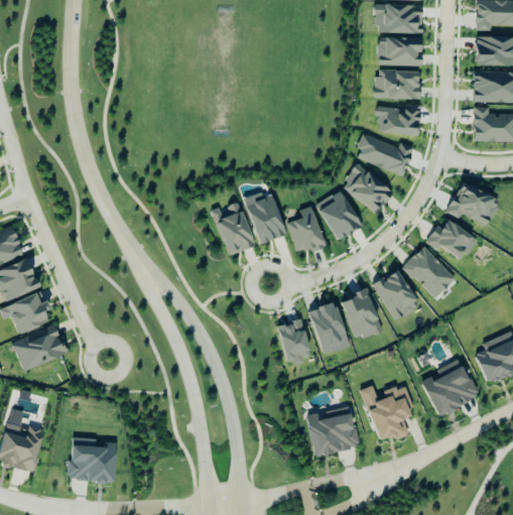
[(491,30),(491,25),(512,25),(512,0),(477,0),(476,30),(491,30)]
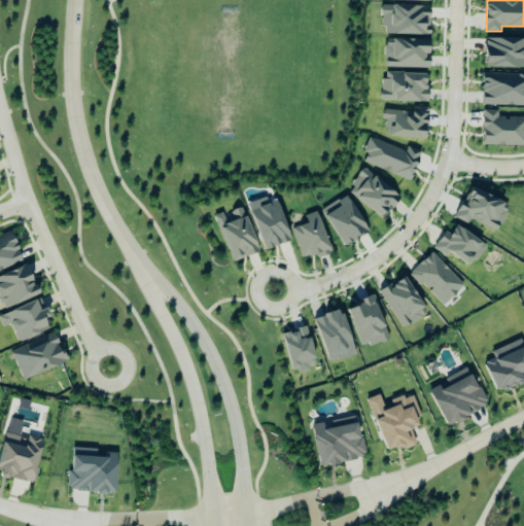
[(431,34),(431,5),(384,4),(383,33),(431,34)]
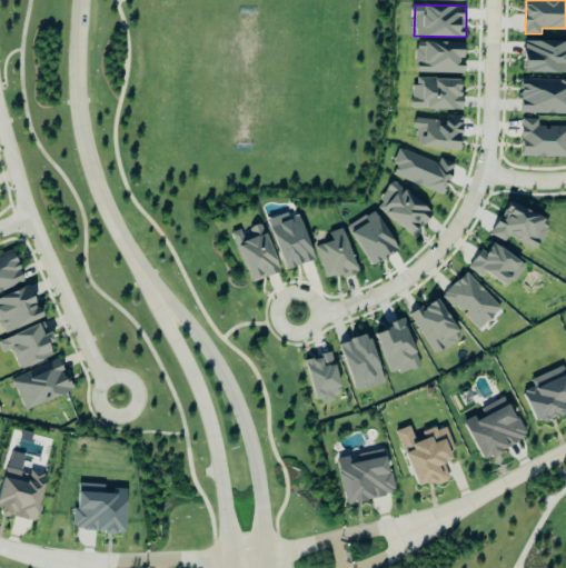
[(565,40),(526,40),(525,71),(565,72),(565,40)]
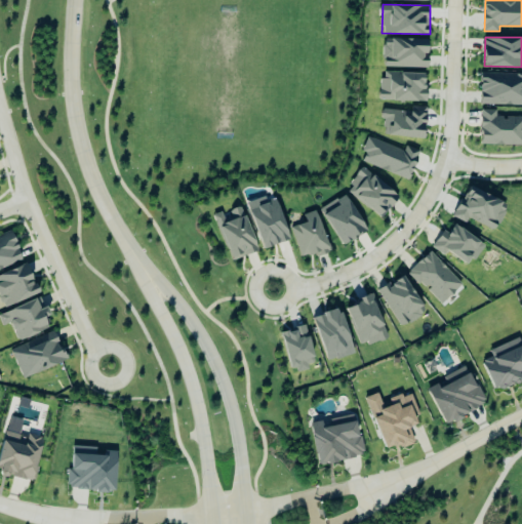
[(429,68),(429,38),(391,38),(391,43),(385,43),(385,67),(429,68)]
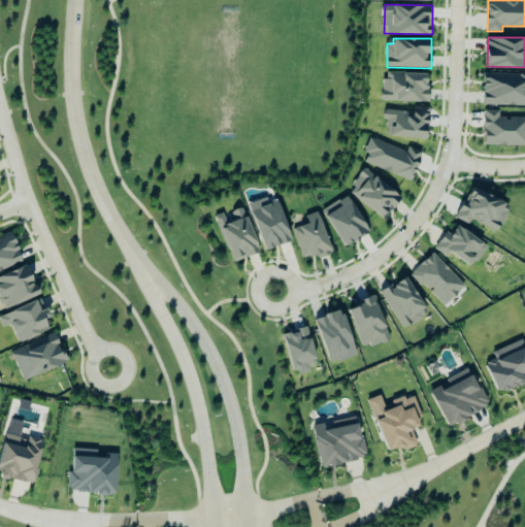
[(430,73),(385,72),(385,100),(429,101),(430,73)]
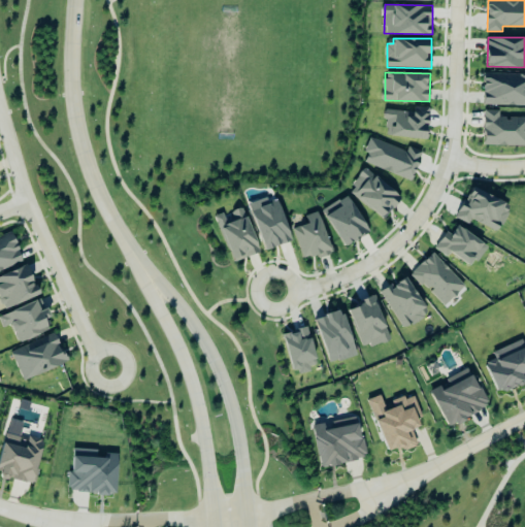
[(485,104),(524,105),(524,73),(486,72),(485,104)]
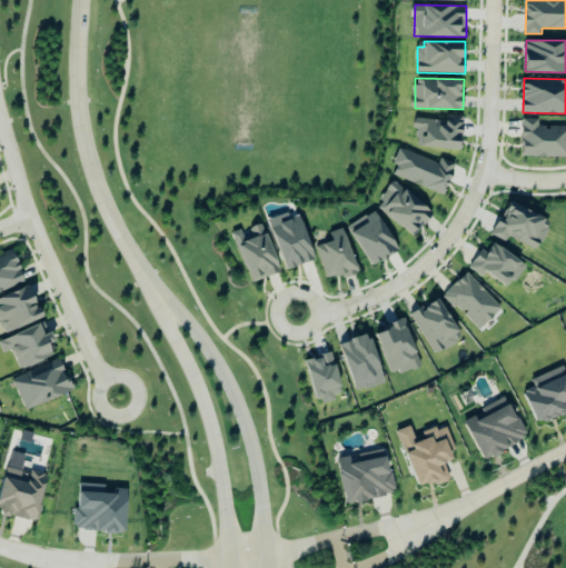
[(565,126),(539,126),(539,119),(524,118),(523,156),(565,157),(565,126)]
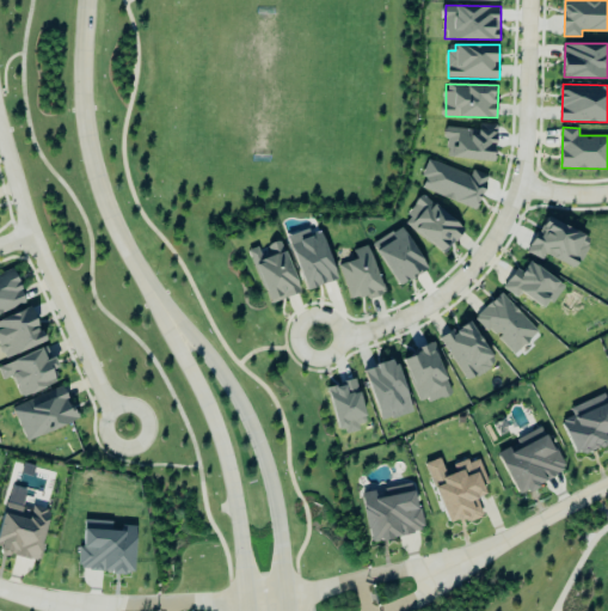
[(497,129),(448,128),(447,158),(496,160),(497,129)]
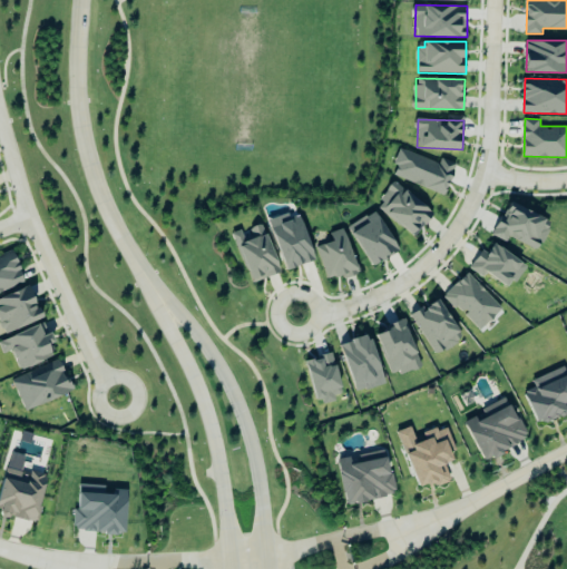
[(394,175),(445,195),(458,164),(441,157),(439,163),(401,148),(394,164),(398,166),(394,175)]
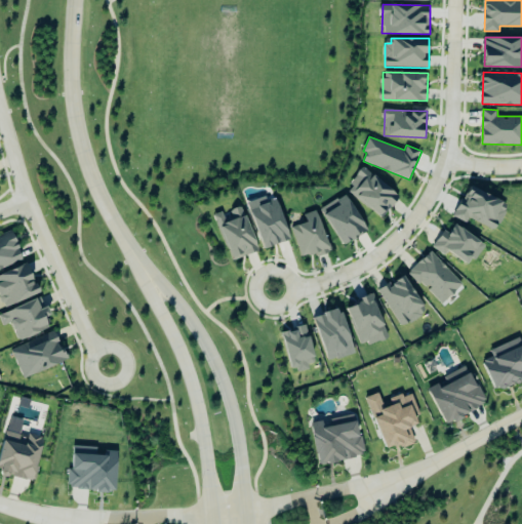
[(384,217),(400,195),(363,168),(347,191),(384,217)]
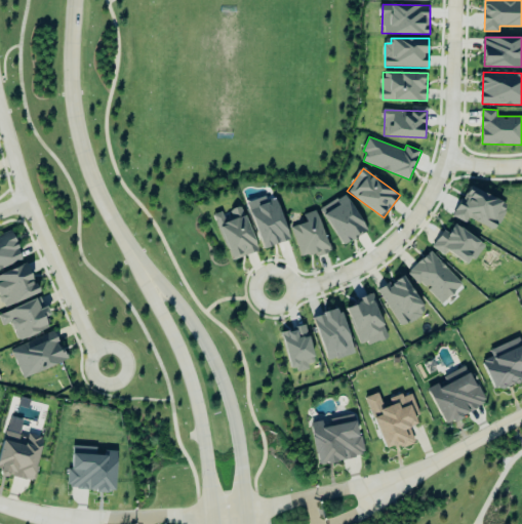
[(454,216),(468,223),(470,217),(497,231),(509,204),(471,187),(465,199),(463,198),(454,216)]
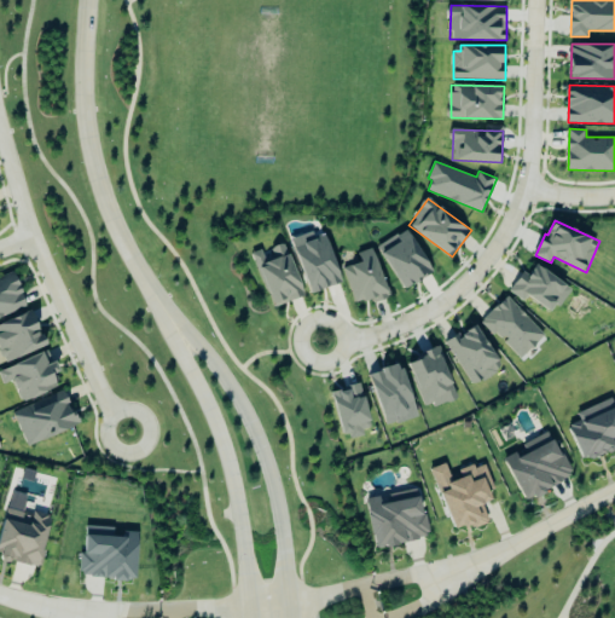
[(378,247),(405,288),(433,269),(406,229),(378,247)]
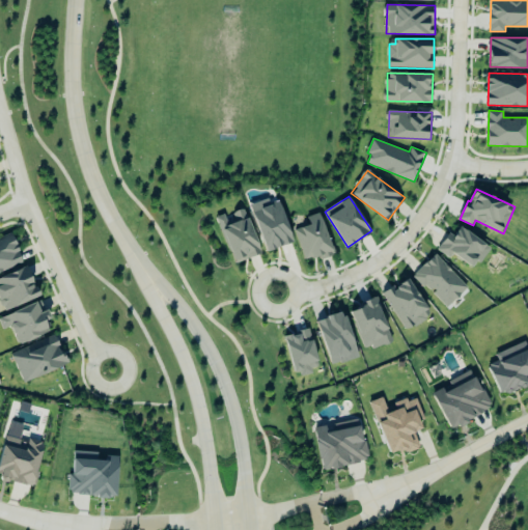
[(267,251),(295,242),(281,200),(272,203),(270,198),(251,204),(267,251)]
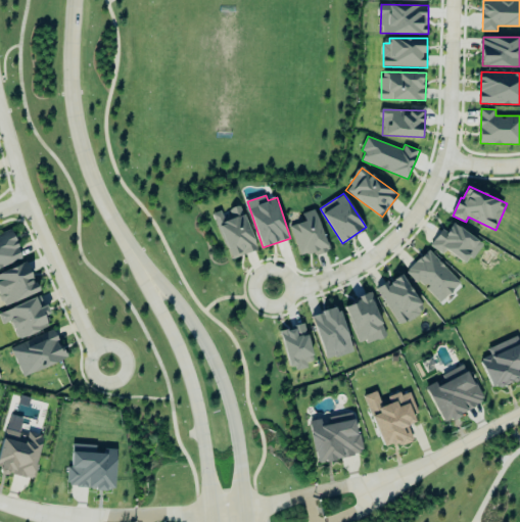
[(215,214),(232,259),(258,249),(242,207),(224,215),(222,210),(215,214)]
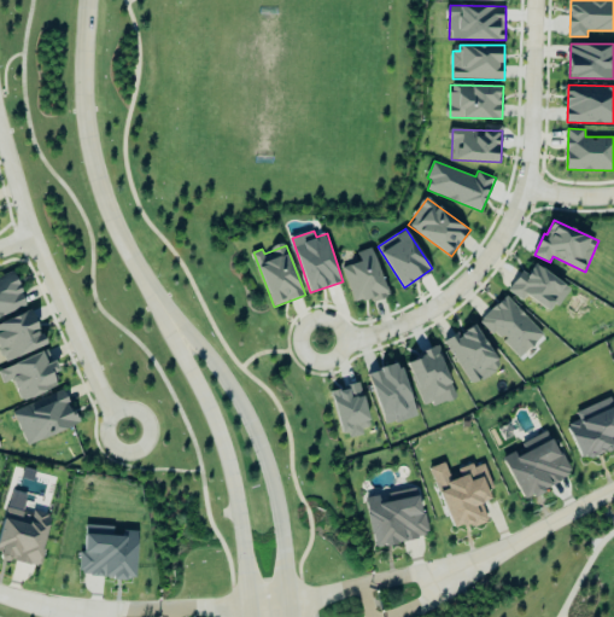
[(356,303),(372,297),(373,301),(390,296),(375,246),(358,251),(362,261),(345,267),(356,303)]
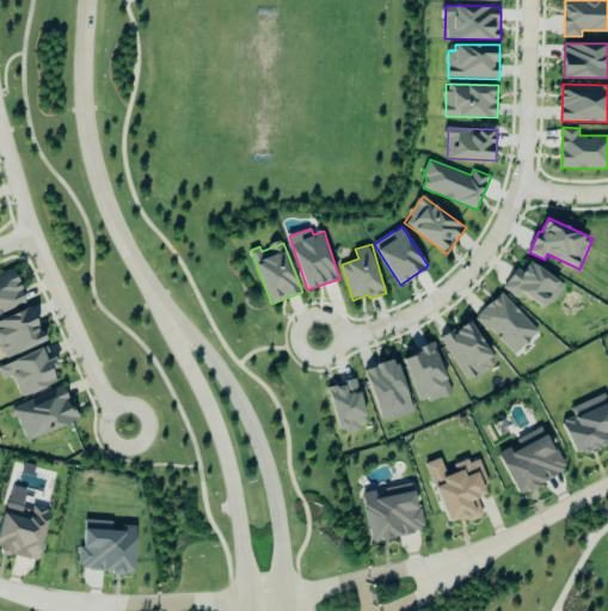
[(504,288),(519,298),(523,293),(547,310),(565,286),(532,261),(522,273),(517,270),(504,288)]
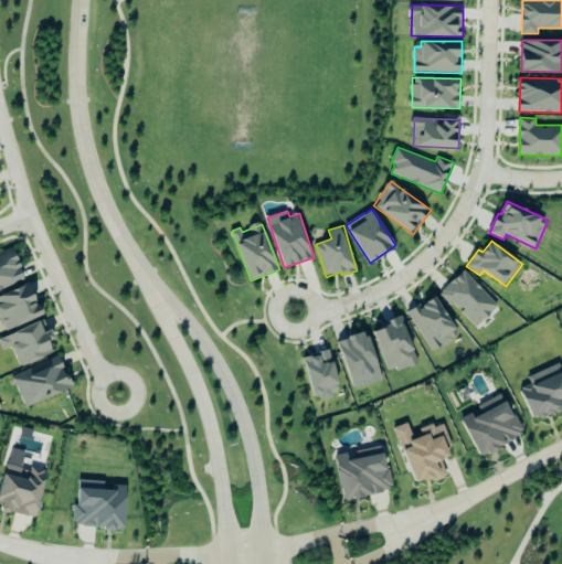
[(0,290),(25,282),(14,249),(0,254),(0,290)]
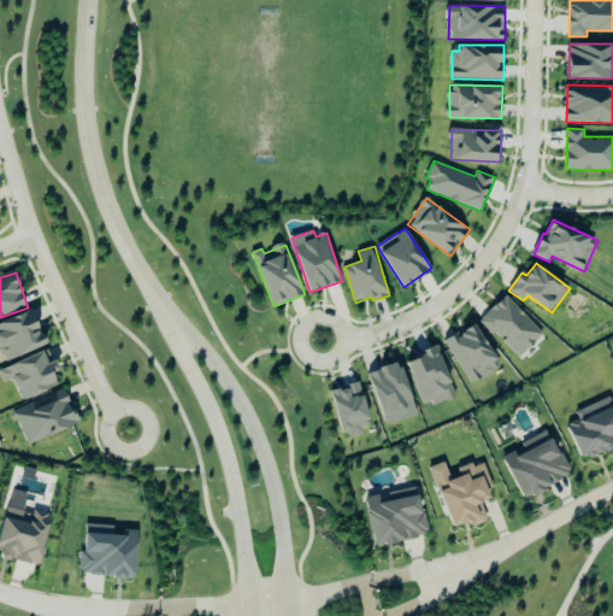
[(482,318),(522,356),(544,333),(505,295),(482,318)]
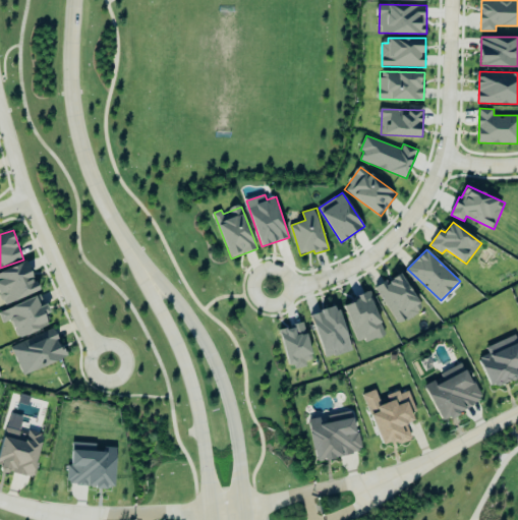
[(39,292),(29,263),(0,272),(0,295),(3,304),(39,292)]
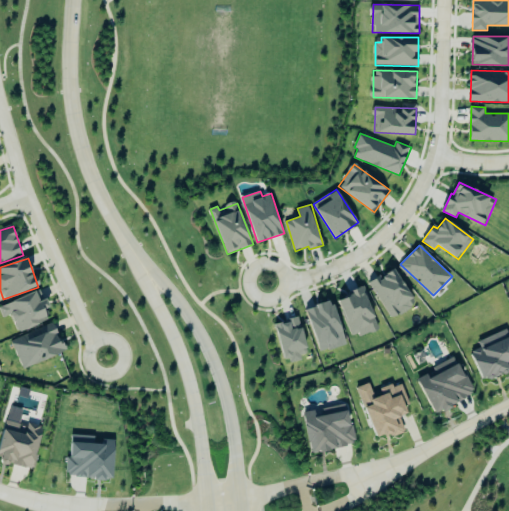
[(395,268),(371,281),(390,319),(415,306),(395,268)]
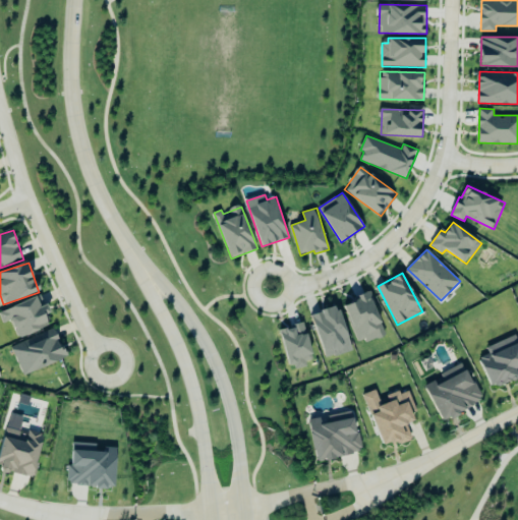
[(345,301),(358,344),(386,336),(372,293),(345,301)]
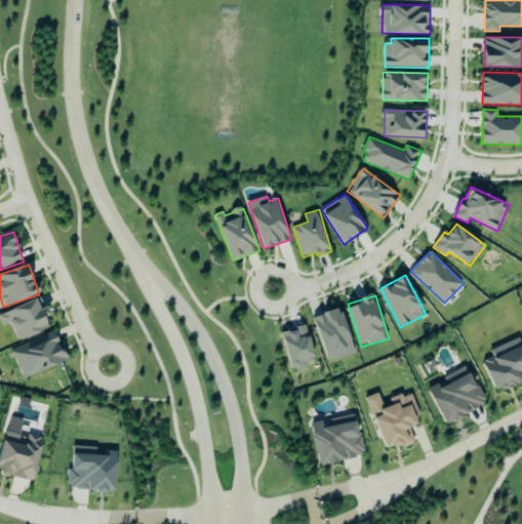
[(49,328),(45,319),(51,316),(47,306),(41,308),(36,298),(0,315),(0,316),(4,326),(11,323),(19,341),(49,328)]
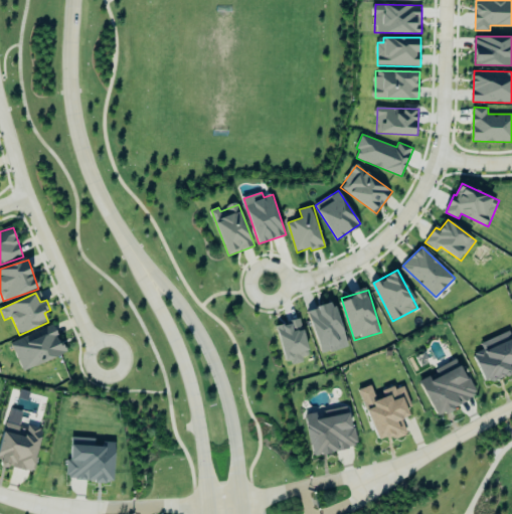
[(323,354),(349,345),(334,301),(308,310),(323,354)]
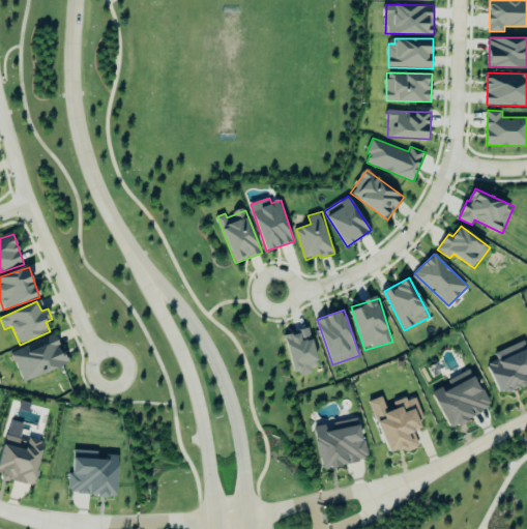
[(294,375),(320,369),(311,328),(286,334),(294,375)]
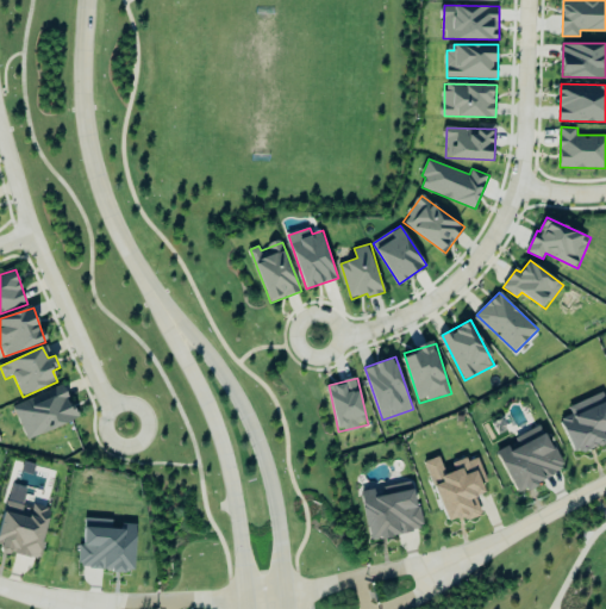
[(14,405),(27,439),(79,418),(66,385),(14,405)]
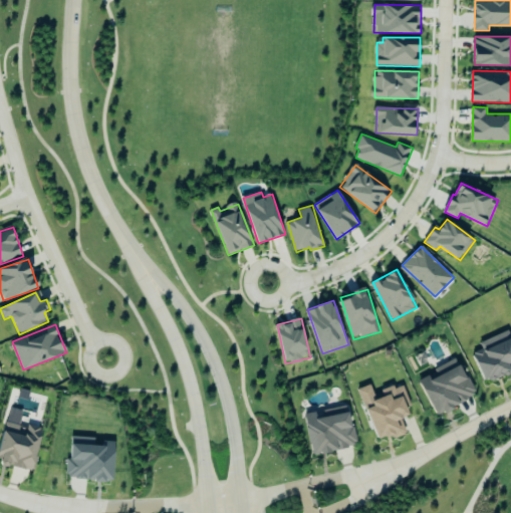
[(486,382),(510,371),(510,329),(481,342),(484,348),(474,352),(486,382)]
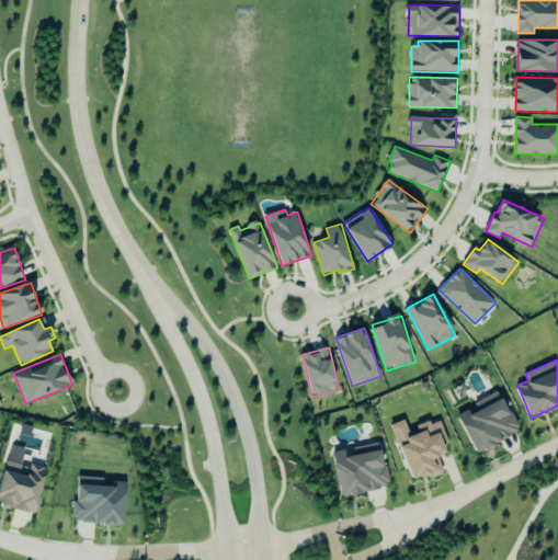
[(475,453),(520,434),(502,390),(476,401),(479,410),(471,413),(469,410),(459,414),(475,453)]
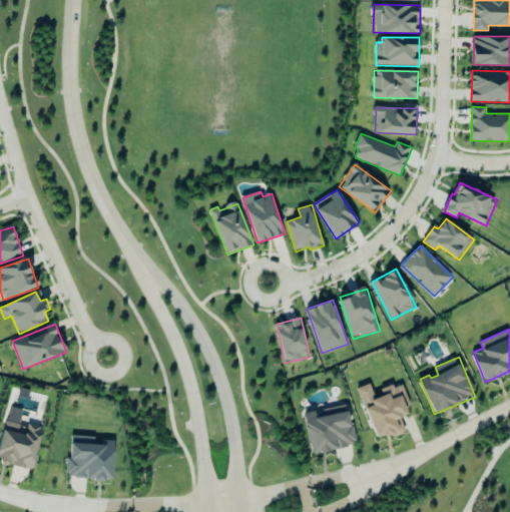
[(377,441),(406,431),(401,417),(409,415),(406,406),(411,404),(403,383),(382,390),(384,396),(376,398),(371,383),(359,388),(377,441)]
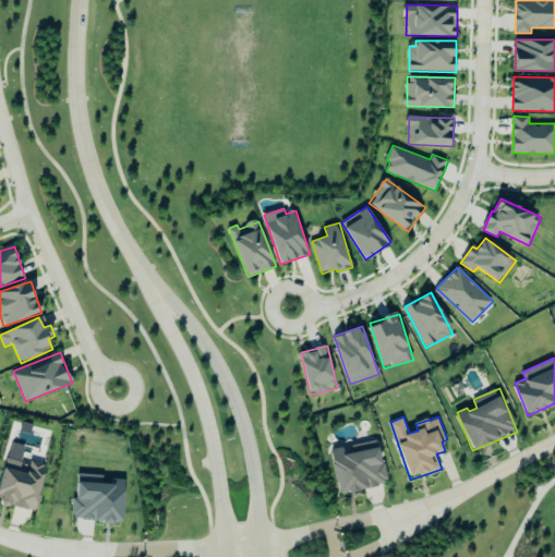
[(347,446),(330,449),(340,494),(388,484),(379,439),(347,446)]
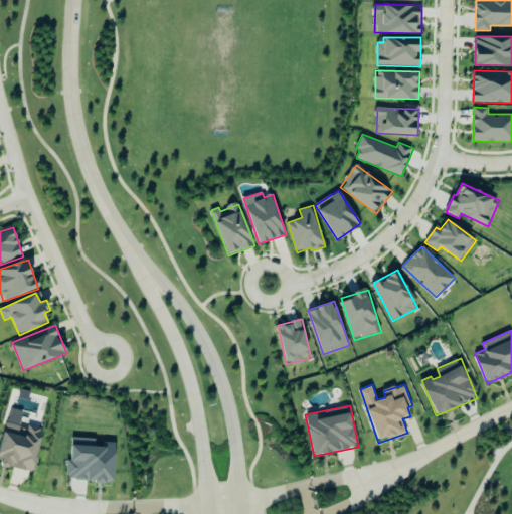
[(0,462),(33,470),(43,430),(29,425),(28,430),(6,424),(0,449),(0,462)]
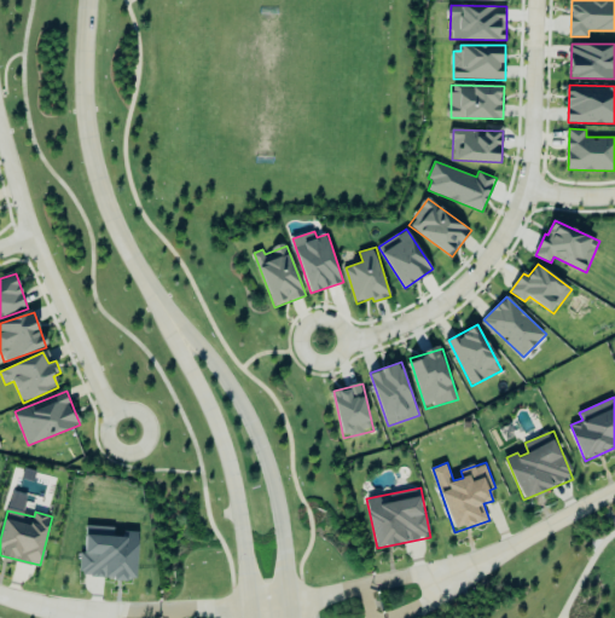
[(139,533),(115,533),(115,527),(85,526),(83,577),(137,579),(139,533)]
